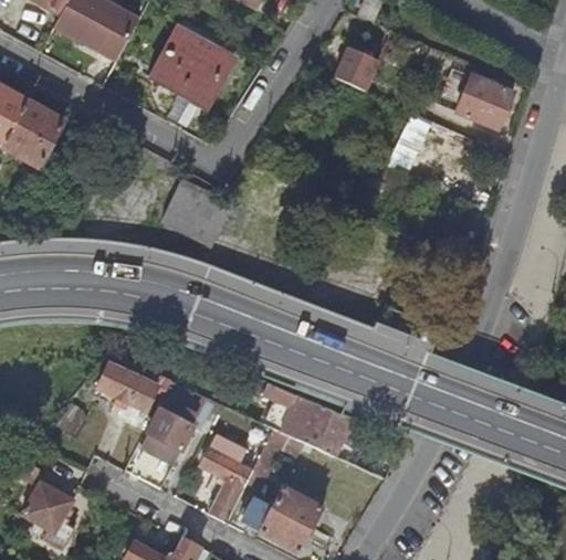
[(37,0),(60,12),(66,0),(37,0)]
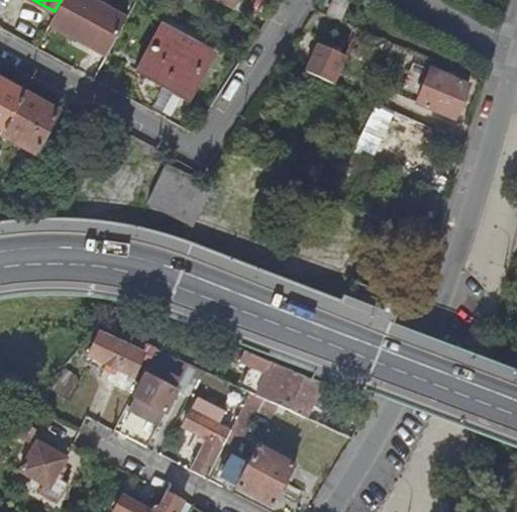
[(104,54),(106,50),(126,15),(99,0),(61,0),(55,11),(48,22),(104,54)]
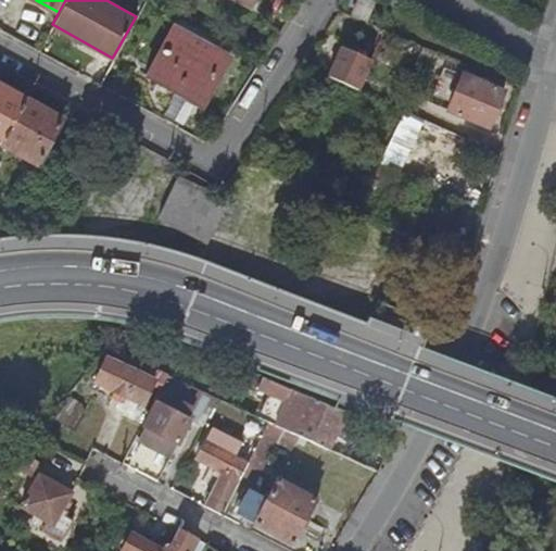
[(226,57),(172,27),(147,72),(201,102),(226,57)]
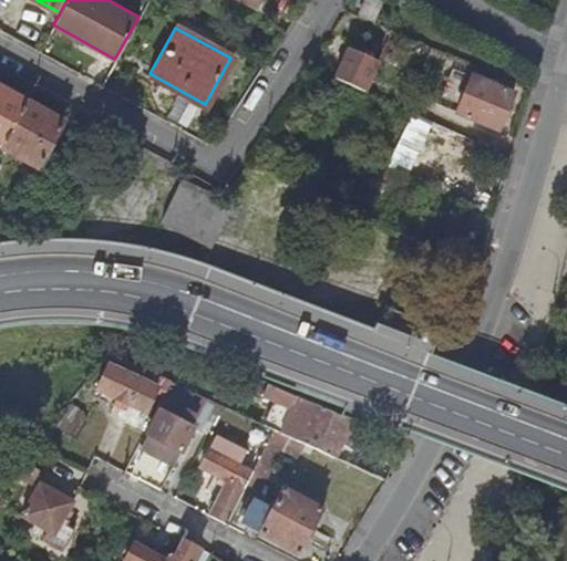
[(379,60),(348,45),(334,75),(364,90),(379,60)]
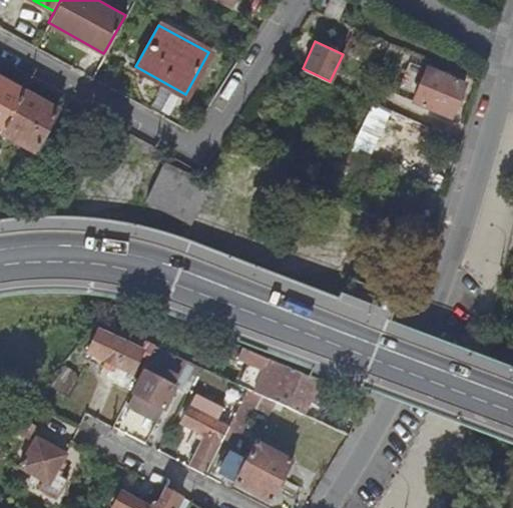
[(105,50),(103,53),(91,74),(103,81),(117,56),(105,50)]
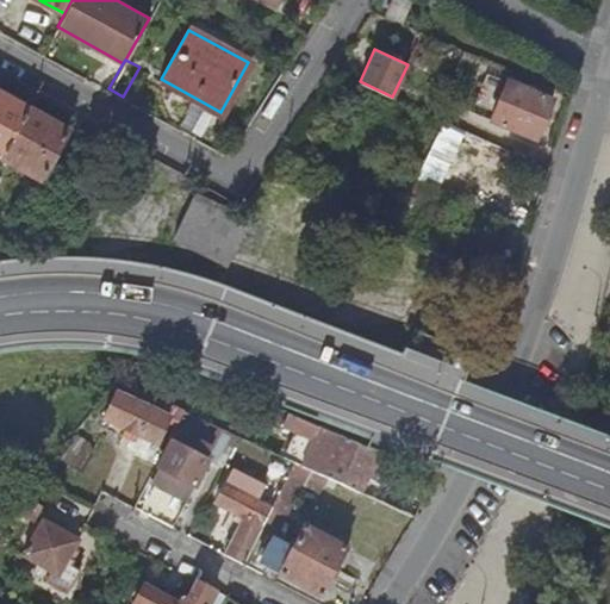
[(552,98),(508,79),(490,119),(534,138),(552,98)]
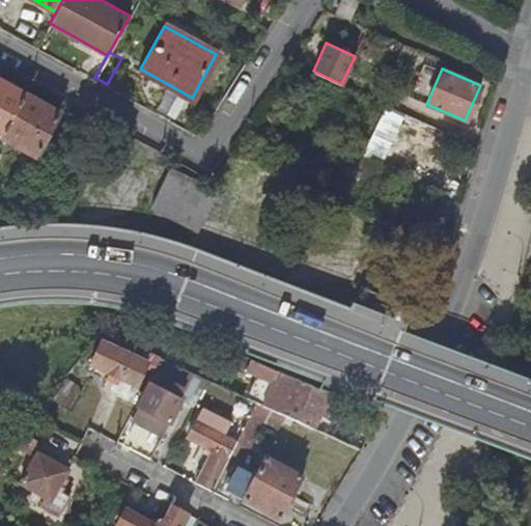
[(0,133),(2,134),(24,92),(0,78),(0,133)]
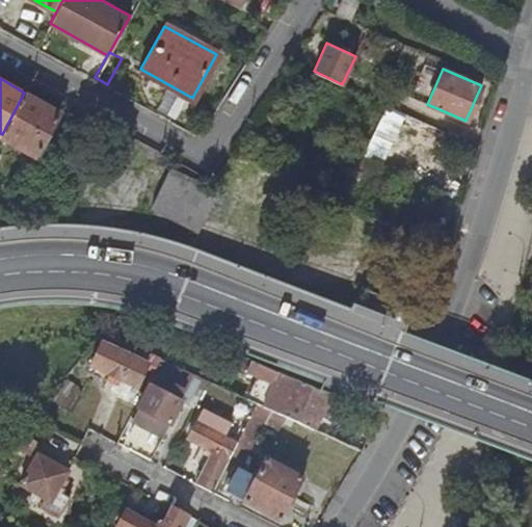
[(60,111),(24,93),(2,134),(36,154),(60,111)]
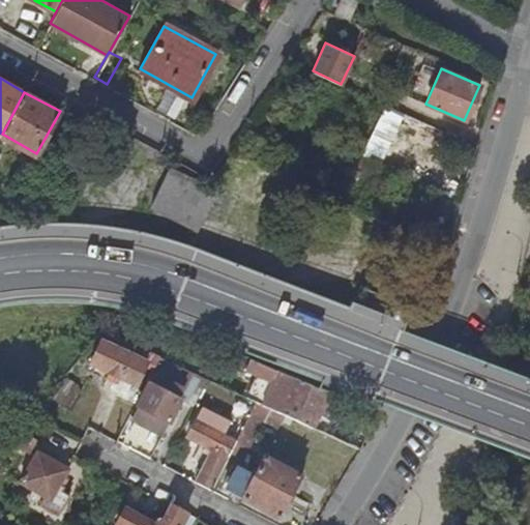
[(439,132),(425,125),(416,145),(430,151),(439,132)]
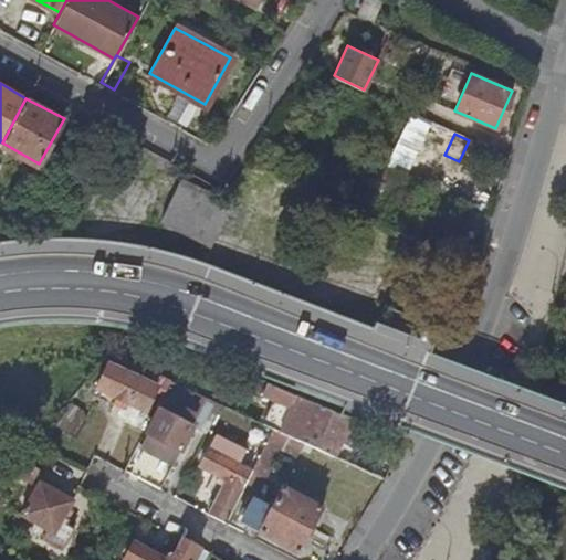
[(232,201),(182,178),(161,220),(211,243),(232,201)]
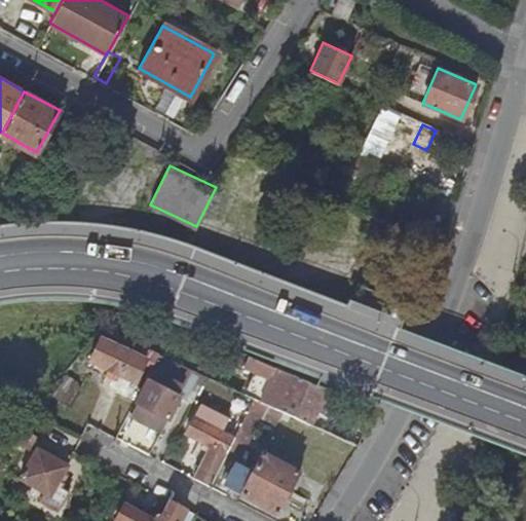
[(148,359),(153,362),(159,351),(125,335),(120,346),(102,337),(92,360),(137,382),(148,359)]
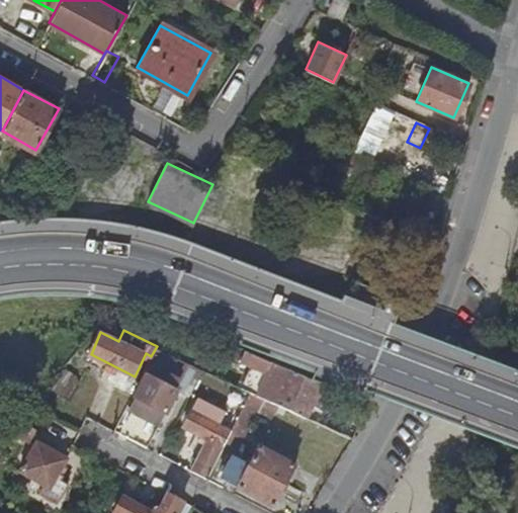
[(221,351),(241,361),(247,348),(228,339),(221,351)]
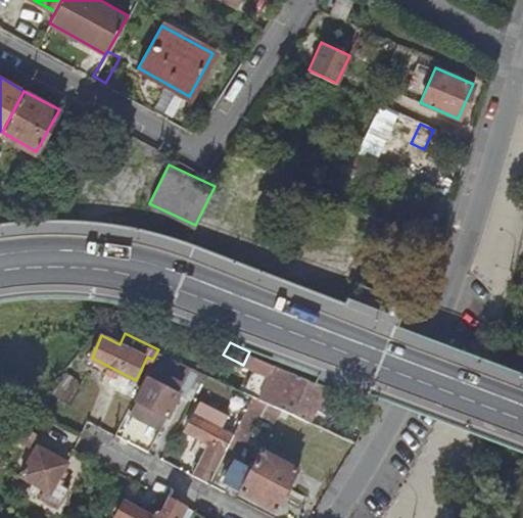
[(249,351),(243,365),(285,385),(276,405),(308,420),(324,387),(249,351)]
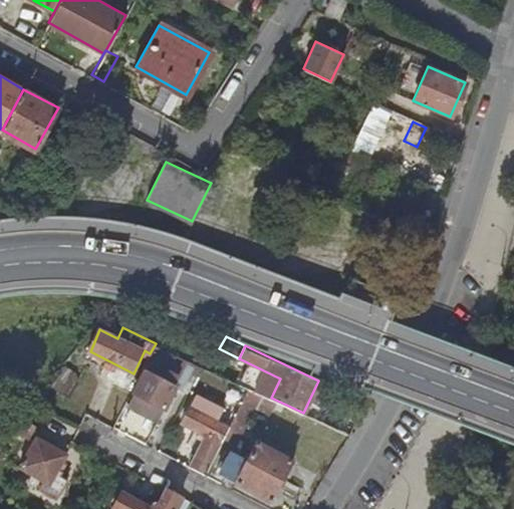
[(173,369),(181,355),(162,346),(155,360),(173,369)]
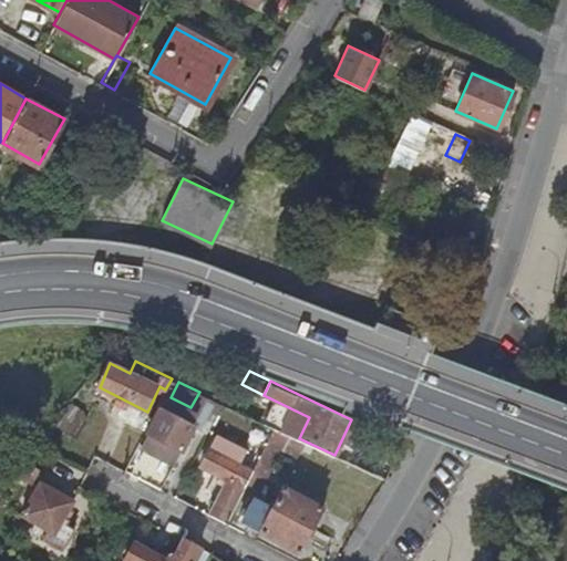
[(80,414),(69,408),(52,432),(72,442),(82,424),(80,414)]
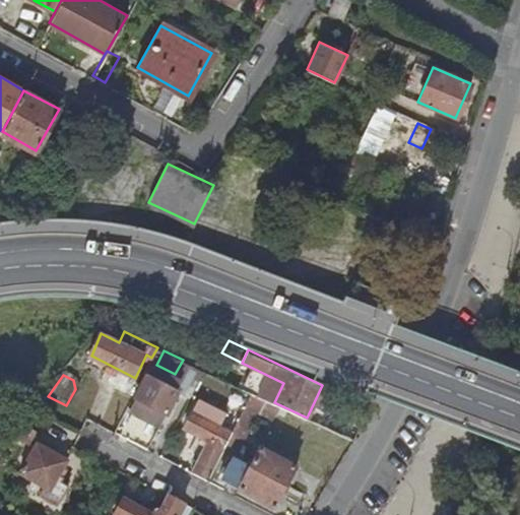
[(171,387),(145,375),(135,397),(166,412),(172,399),(177,402),(185,386),(174,380),(171,387)]
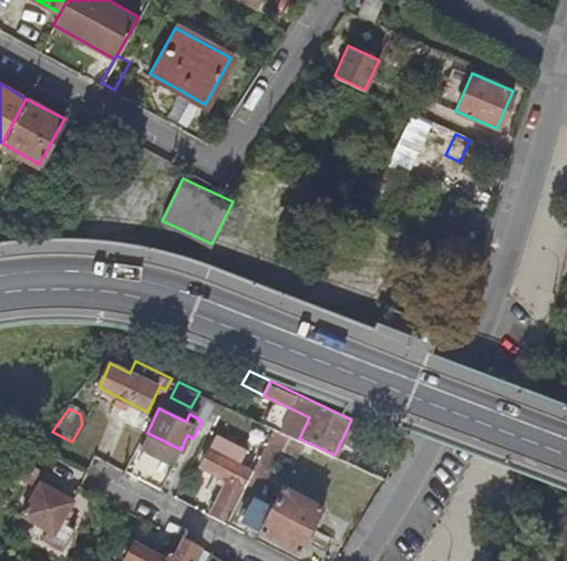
[(254,469),(248,480),(261,486),(288,433),(275,427),(254,469)]
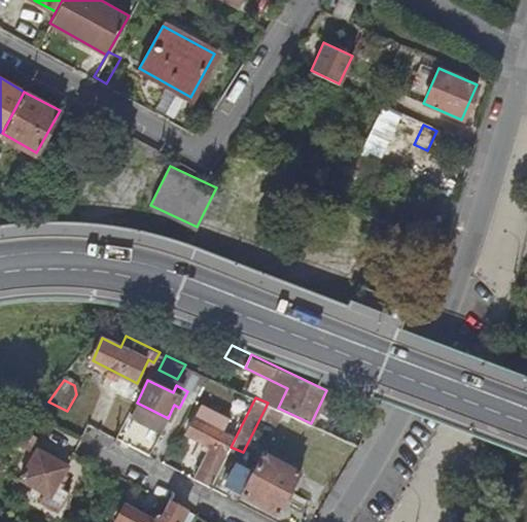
[(209,446),(194,478),(210,486),(231,447),(236,437),(223,430),(230,417),(200,404),(185,433),(209,446)]
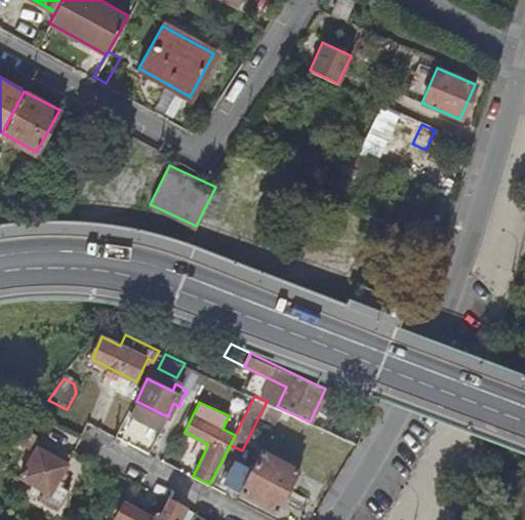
[(149,443),(157,423),(133,412),(124,432),(149,443)]
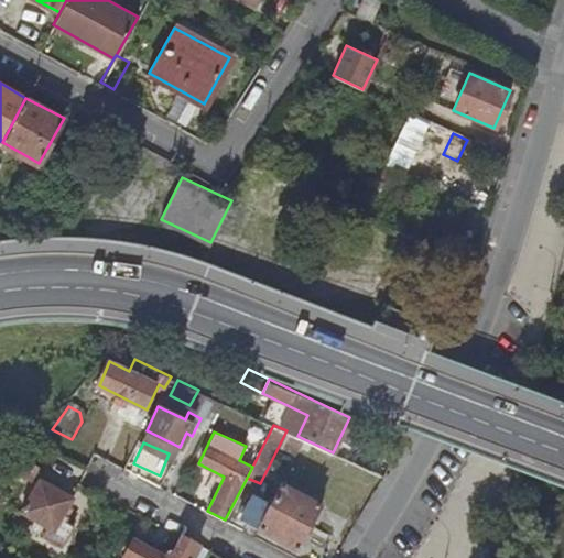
[(72,496),(39,479),(23,507),(50,522),(45,532),(68,544),(77,526),(61,517),(72,496)]
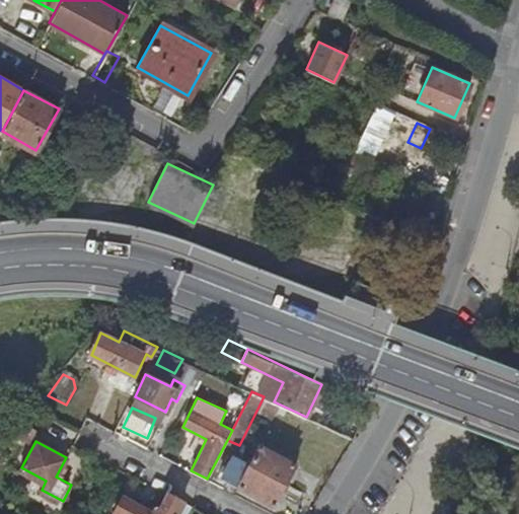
[(294,464),(256,446),(246,466),(231,458),(220,479),(272,506),(294,464)]
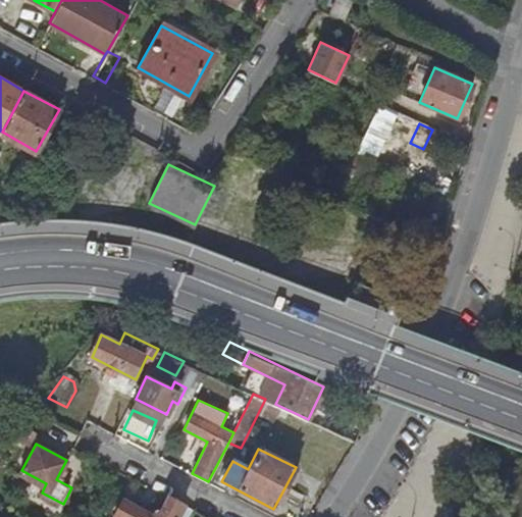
[(158,516),(160,515),(96,481),(76,516),(158,516)]
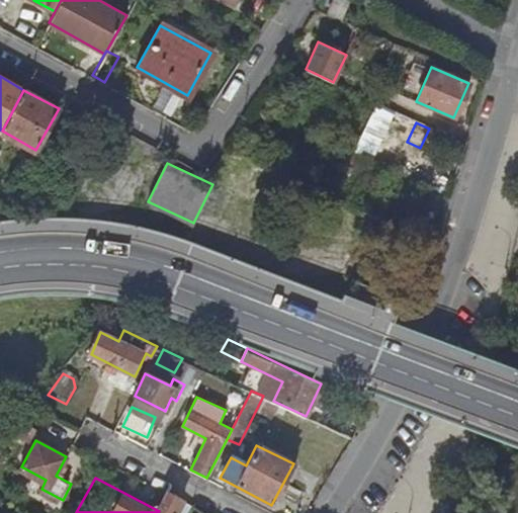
[(165,499),(159,511),(157,512),(176,512),(183,500),(161,489),(158,495),(165,499)]
